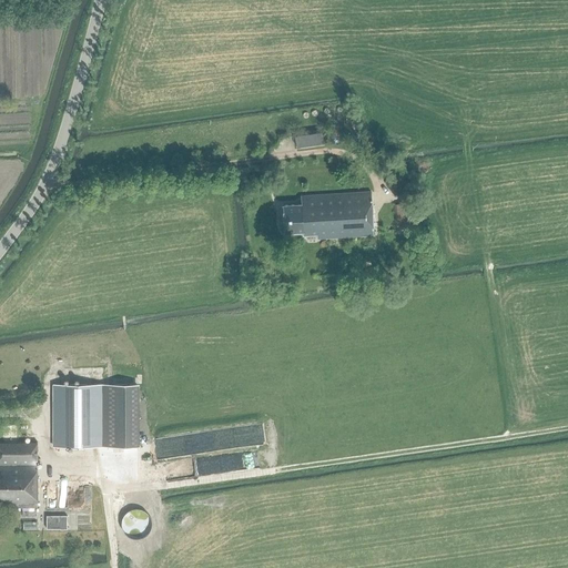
[(324,144),(322,133),(295,137),(296,148),(324,144)]
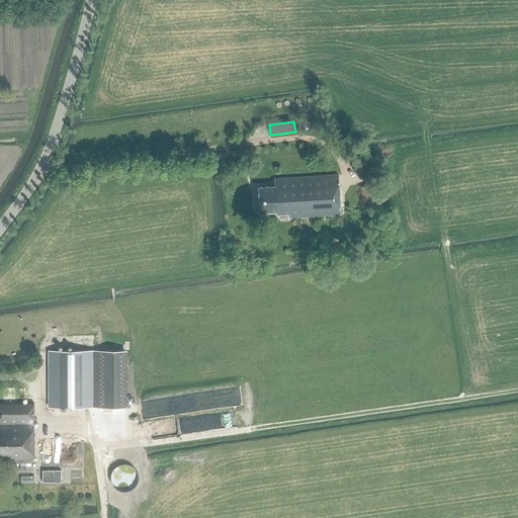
[(340,216),(338,175),(274,179),(274,186),(258,187),(260,213),(276,212),(276,216),(288,214),(289,219),(340,216)]
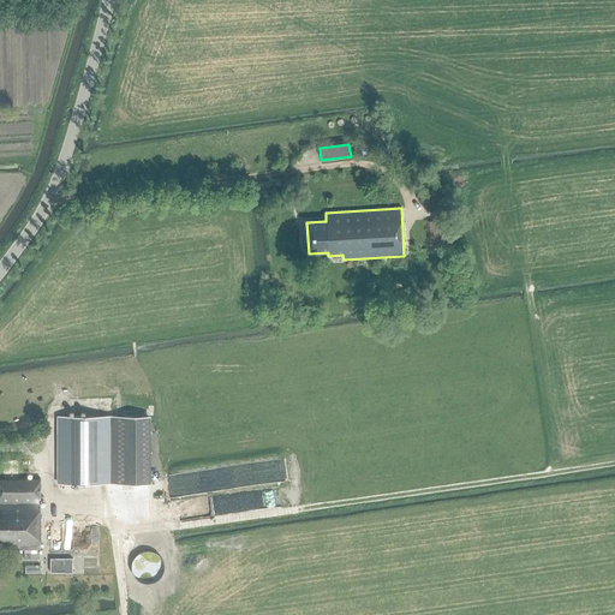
[(151,483),(150,416),(111,417),(57,417),(58,484),(151,483)]
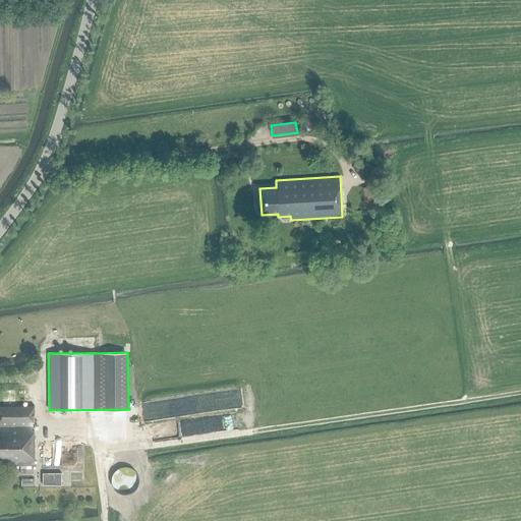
[(0,465),(34,465),(34,407),(0,406),(0,465)]
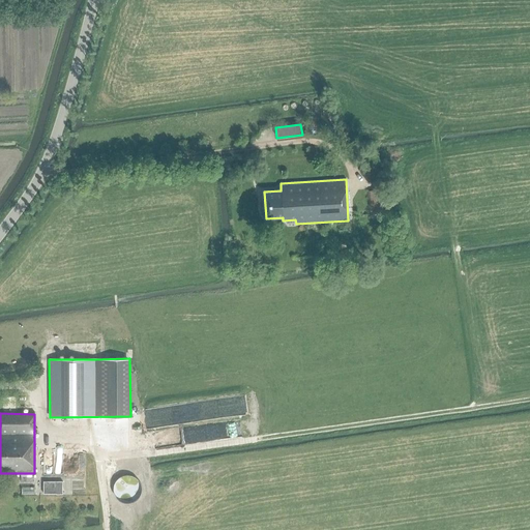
[(62,494),(62,481),(43,481),(43,494),(62,494)]
